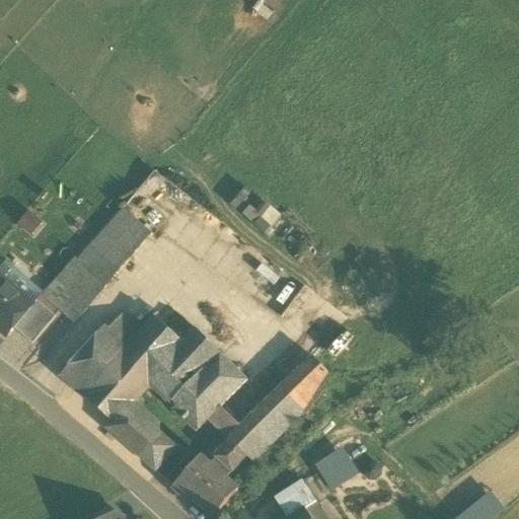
[(88,246),(75,260),(104,288),(153,234),(123,207),(88,246)]
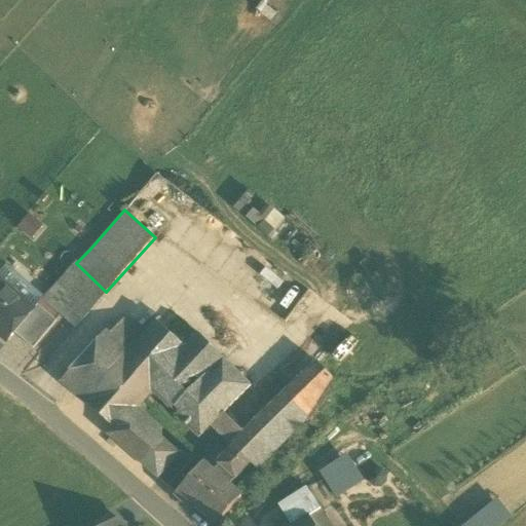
[(44,226),(31,215),(20,227),(34,239),(44,226)]
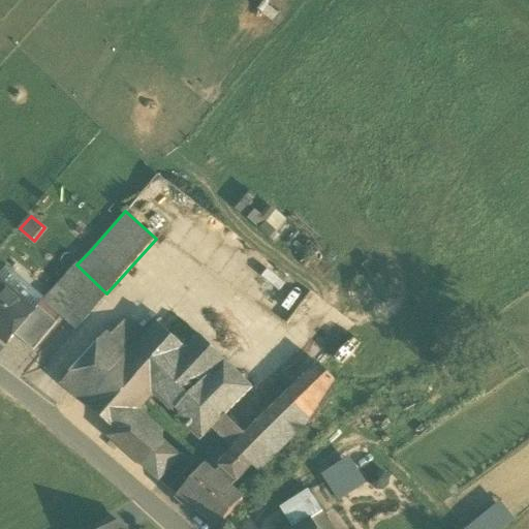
[(76,265),(67,275),(98,303),(106,293),(76,265)]
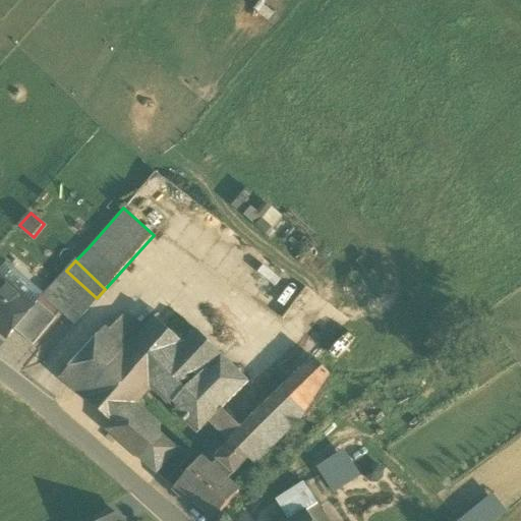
[(0,279),(33,307),(38,302),(42,298),(45,295),(5,262),(0,267),(0,279)]
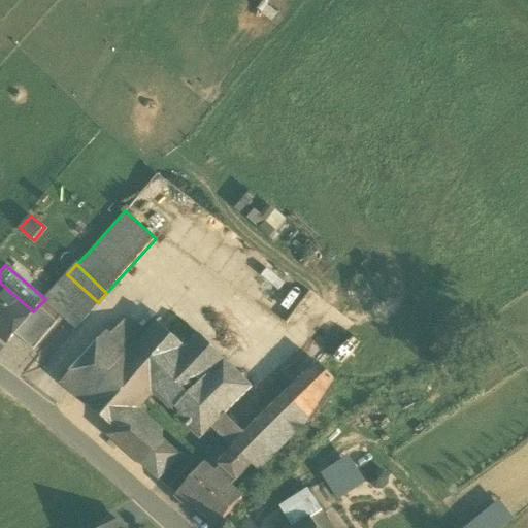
[(57,286),(88,314),(98,302),(67,274),(57,286)]
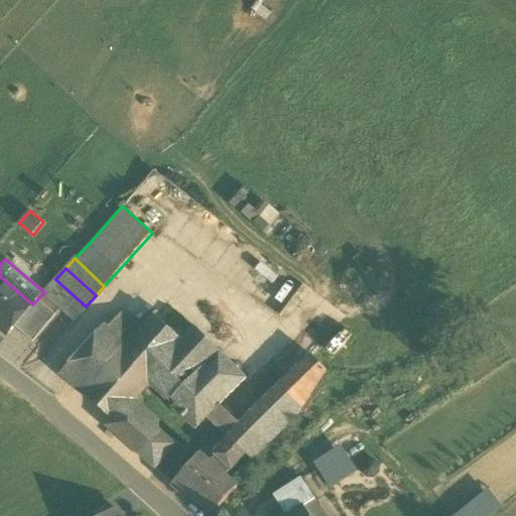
[(0,276),(0,328),(7,335),(14,327),(33,304),(32,304),(0,276)]
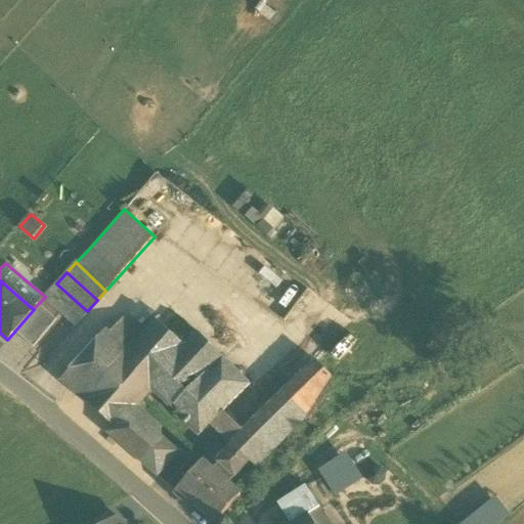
[(87,311),(56,284),(45,297),(42,300),(60,315),(73,326),(87,311)]
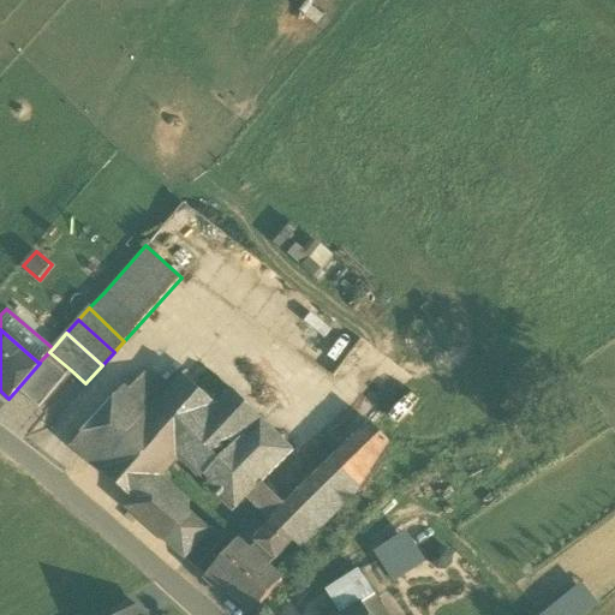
[(71,370),(49,352),(45,357),(66,376),(71,370)]
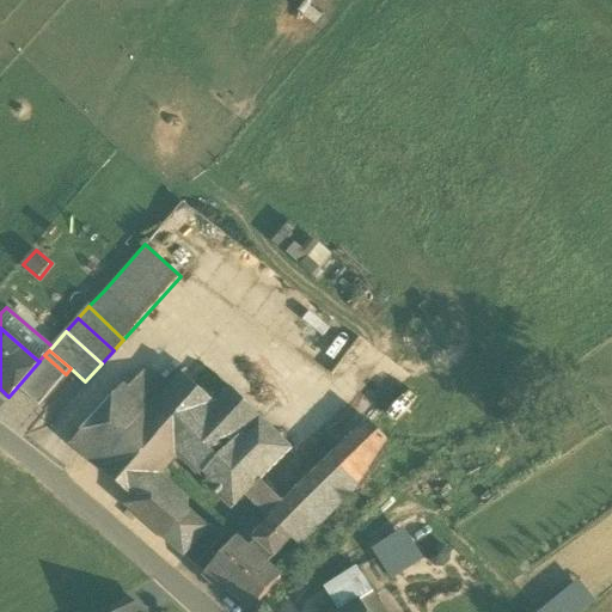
[(44,355),(38,361),(40,361),(17,387),(38,407),(66,374),(44,355)]
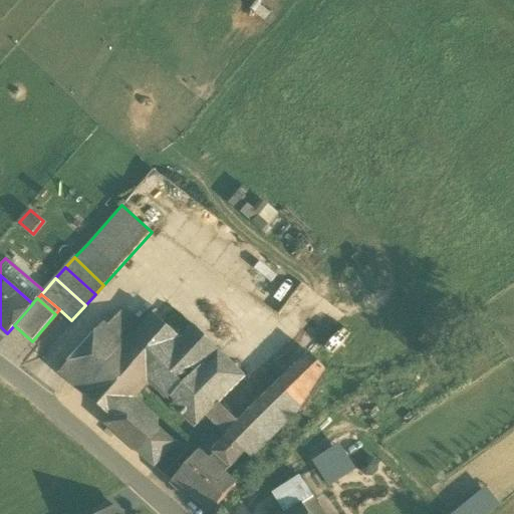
[(198,425),(208,415),(220,403),(245,377),(194,326),(181,338),(155,315),(142,330),(121,312),(108,326),(104,324),(60,373),(110,419),(105,424),(142,455),(160,435),(123,404),(149,375),(198,425)]
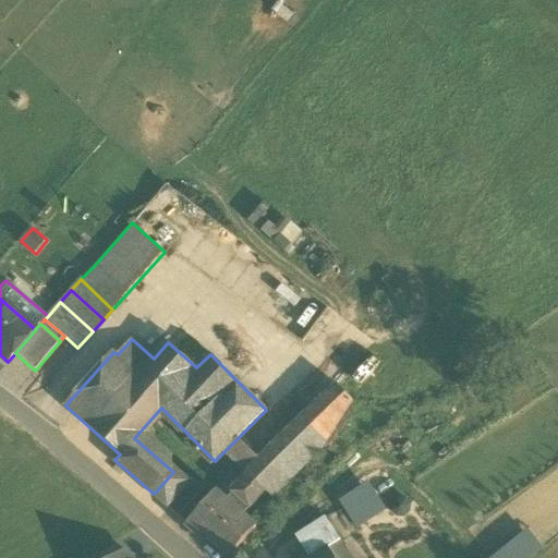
[(336,384),(261,458),(247,472),(250,474),(266,490),(274,498),(323,449),(352,401),(336,384)]
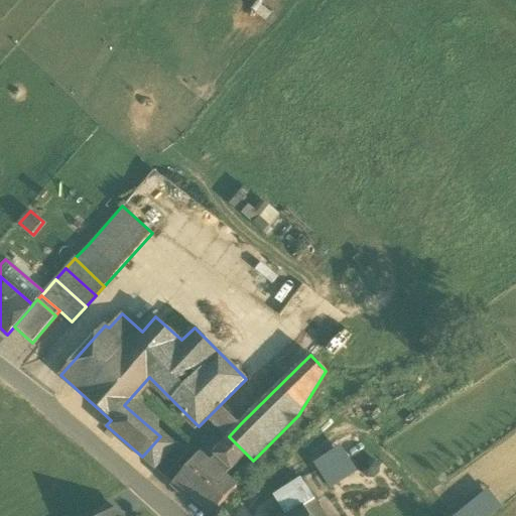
[(209,416),(229,436),(241,423),(221,404),(209,416)]
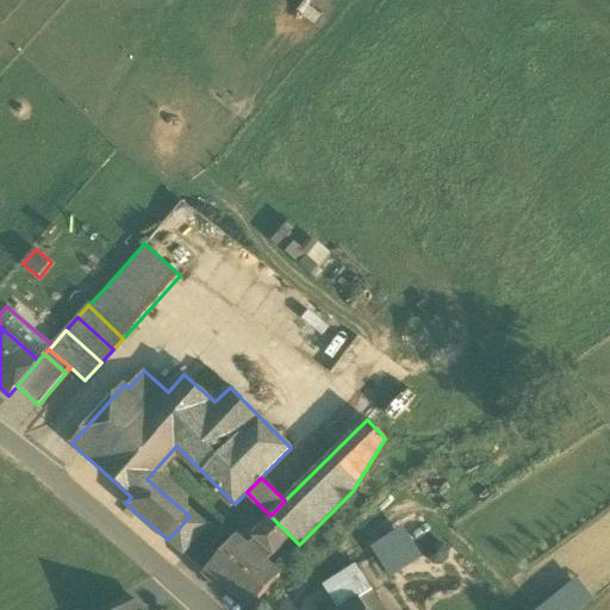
[(168,540),(182,553),(204,528),(190,516),(168,540)]
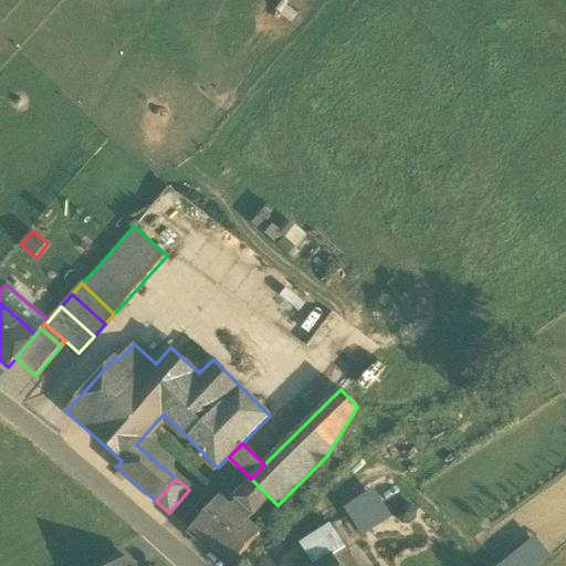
[(253,481),(230,507),(247,523),(270,498),(253,481)]
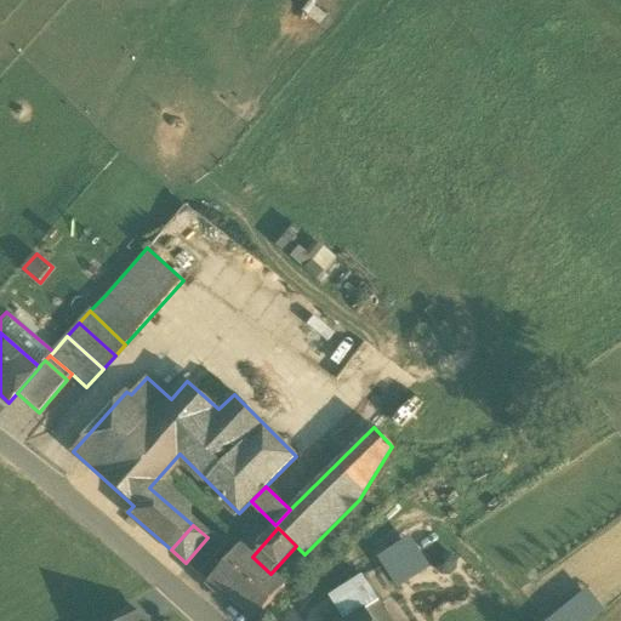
[(186,563),(199,575),(226,546),(211,534),(208,537),(186,563)]
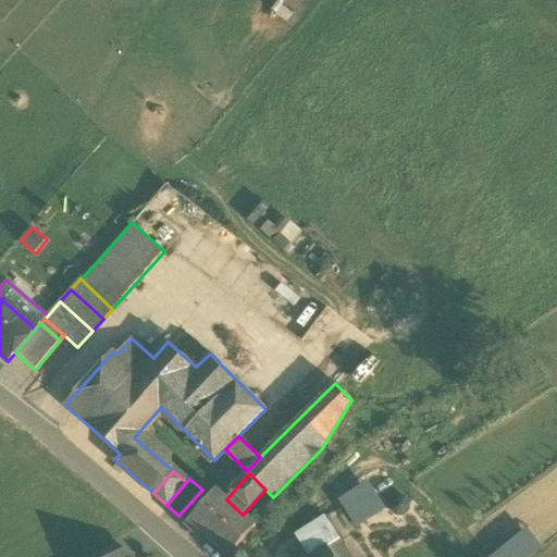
[(368,480),(337,499),(357,528),(386,509),(368,480)]
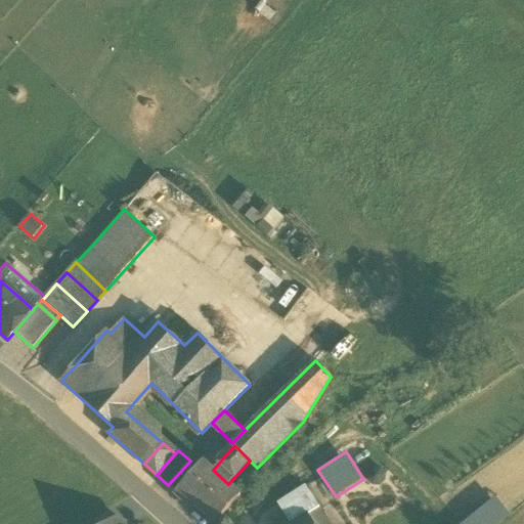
[(241,495),(228,484),(213,470),(203,462),(176,491),(186,500),(190,496),(218,521),(241,495)]
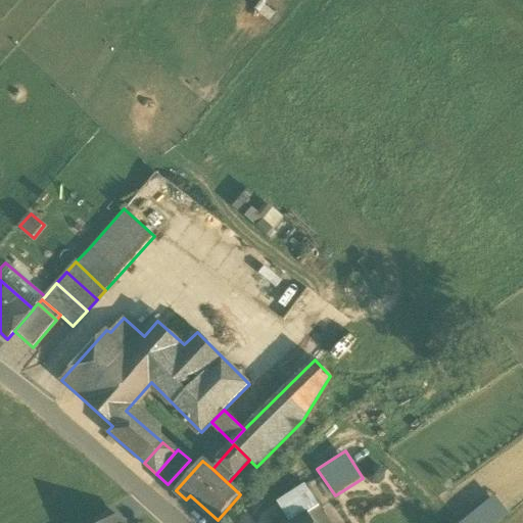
[(288,522),(293,522),(308,513),(320,506),(304,483),(276,503),(288,522)]
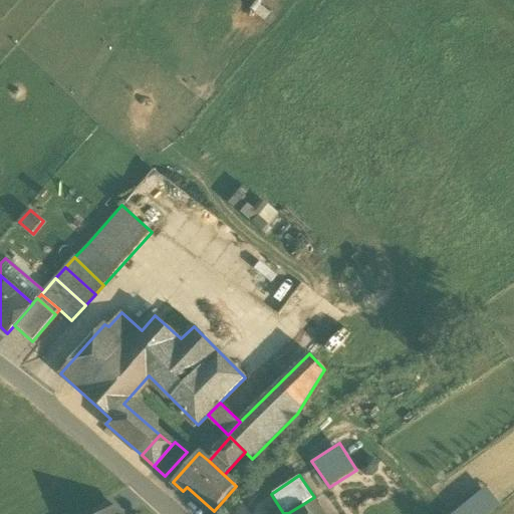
[(489,513),(500,505),(485,486),(452,513),(489,513)]
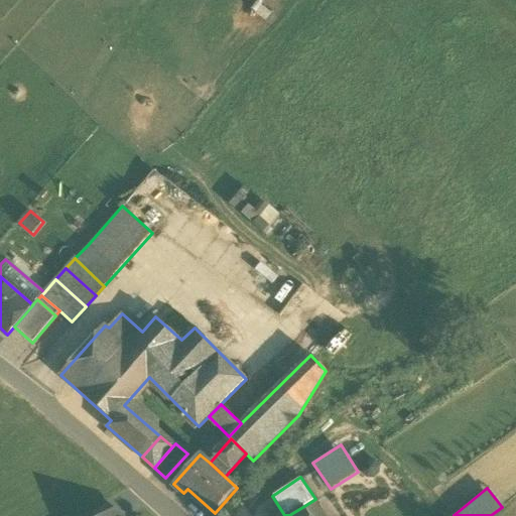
[(326,515),(315,499),(304,506),(310,515),(326,515)]
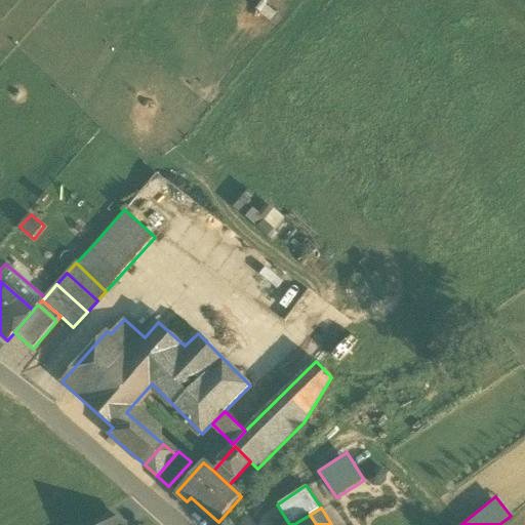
[(316,524),(310,515),(294,524),(316,524)]
